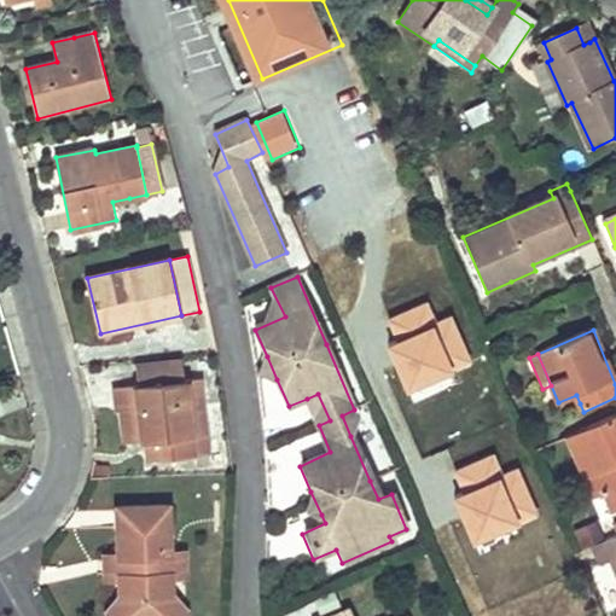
[(185,356),(137,361),(139,385),(187,382),(185,356)]
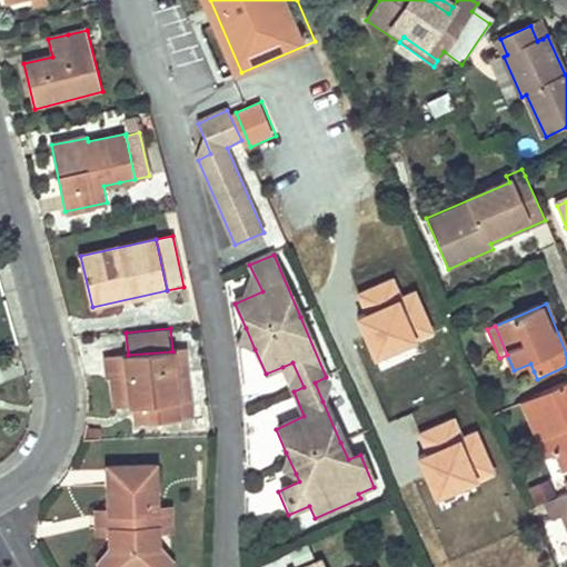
[(240,344),(248,347),(255,349),(246,328),(244,335),(240,344)]
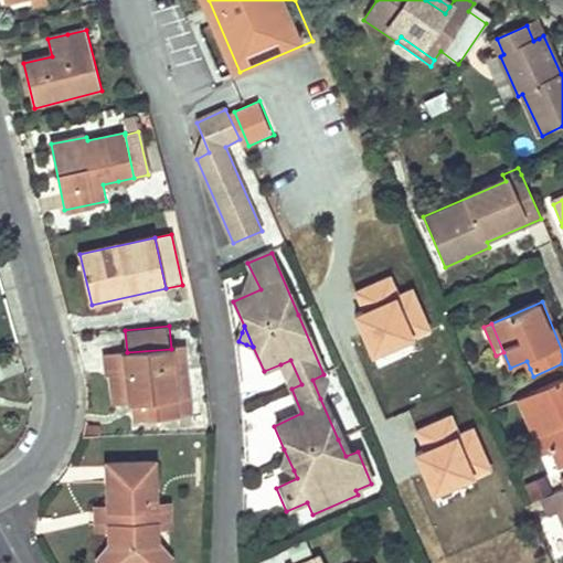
[(186,397),(180,348),(171,349),(176,399),(186,397)]
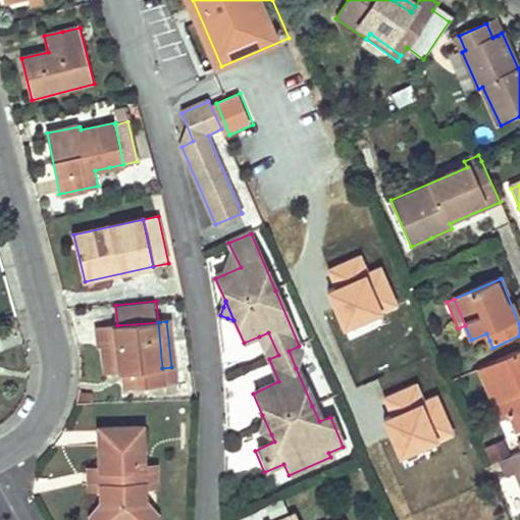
[(158,322),(117,325),(99,327),(100,344),(104,343),(107,373),(119,372),(139,370),(141,388),(177,384),(175,367),(171,367),(162,368),(158,322)]
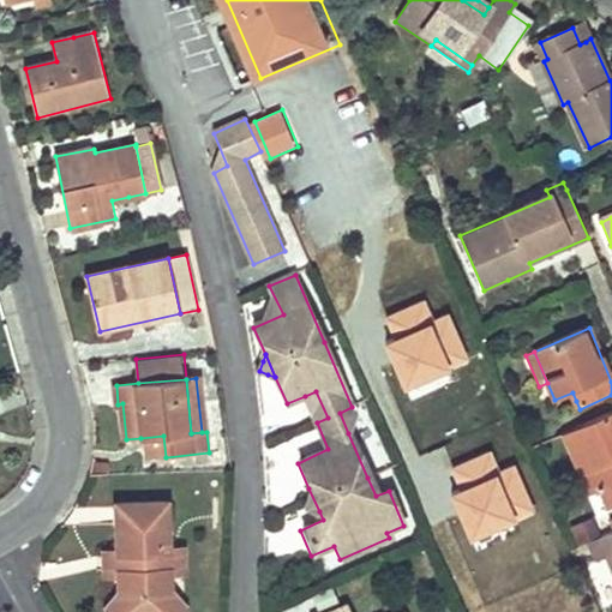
[(328,418),(316,391),(305,396),(317,423),(328,418)]
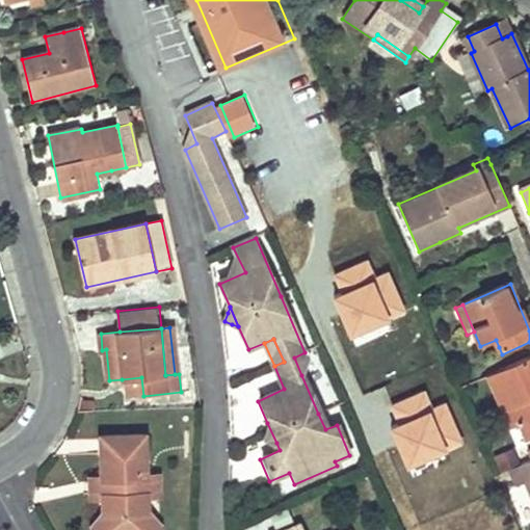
[(301,375),(309,362),(305,352),(294,358),(301,375)]
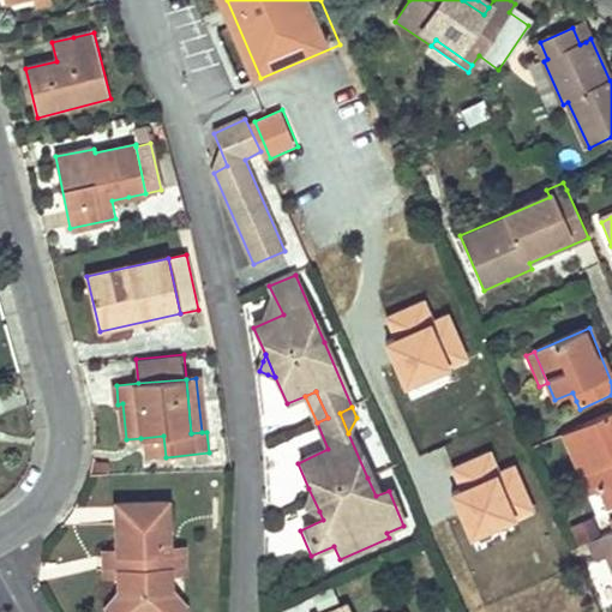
[(611,413),(564,435),(592,495),(603,490),(610,508),(611,507),(611,413)]
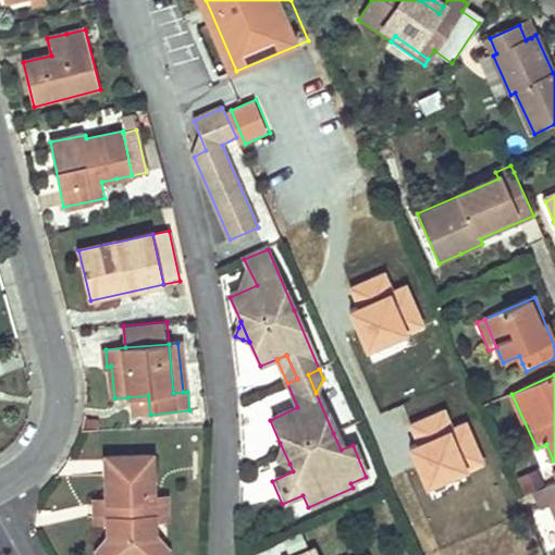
[(148,395),(127,397),(130,416),(150,415),(148,395)]
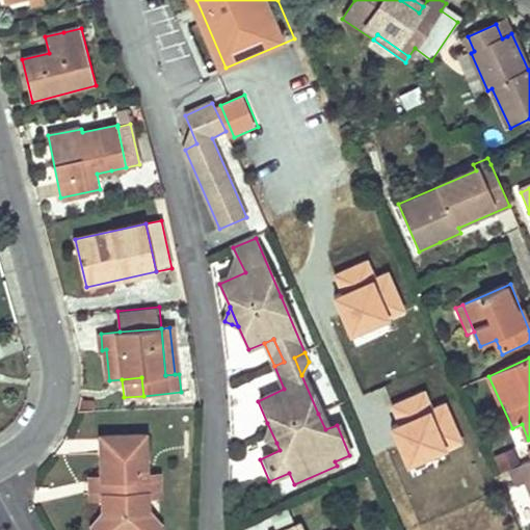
[(78,412),(86,412),(95,411),(95,402),(80,402),(78,412)]
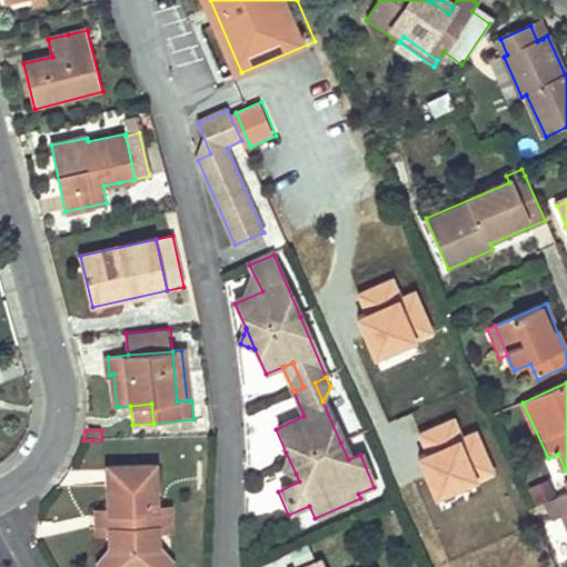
[(296,474),(286,453),(284,461),(280,468),(287,470),(296,474)]
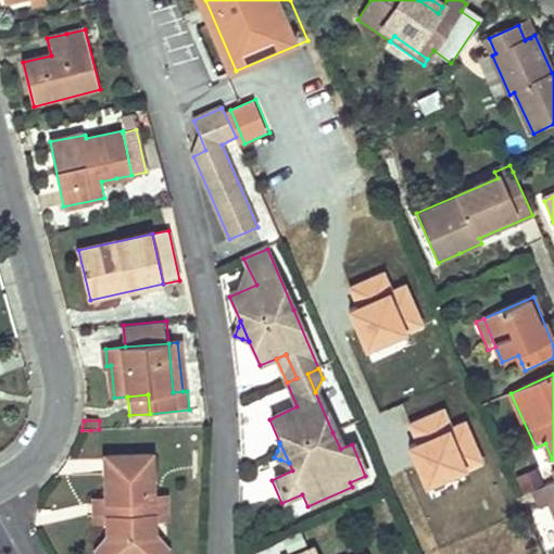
[(153,455),(108,456),(108,498),(109,507),(154,506),(154,493),(153,455)]
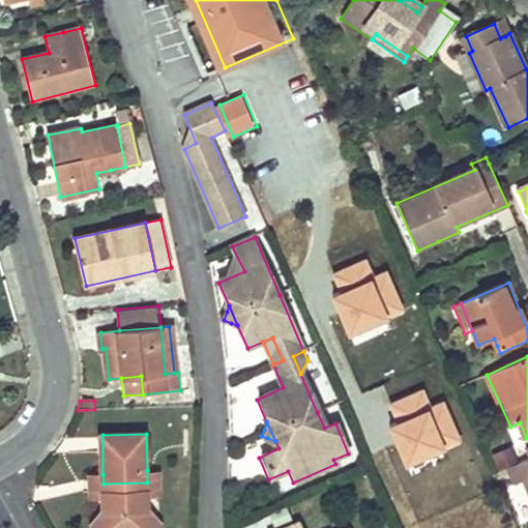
[(527,460),(507,469),(515,485),(526,479),(527,482),(527,460)]
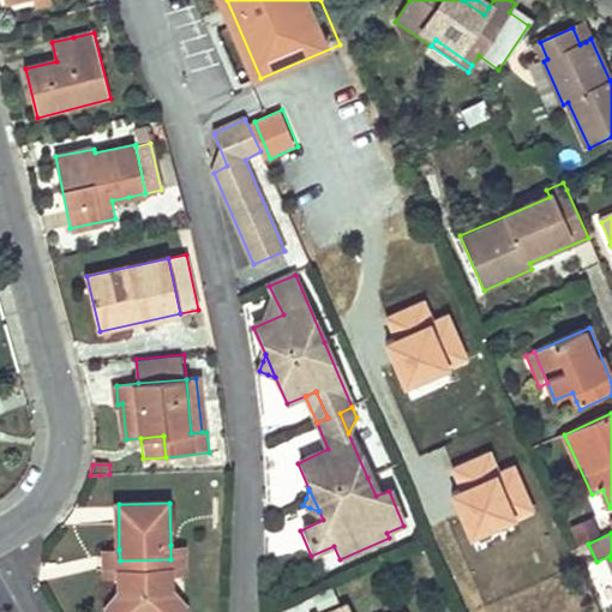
[(185,575),(185,545),(171,545),(171,559),(172,575),(185,575)]
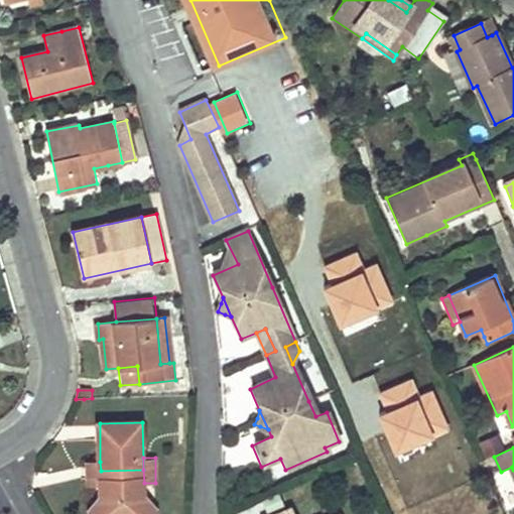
[(101,471),(100,462),(88,462),(89,485),(101,484),(101,471)]
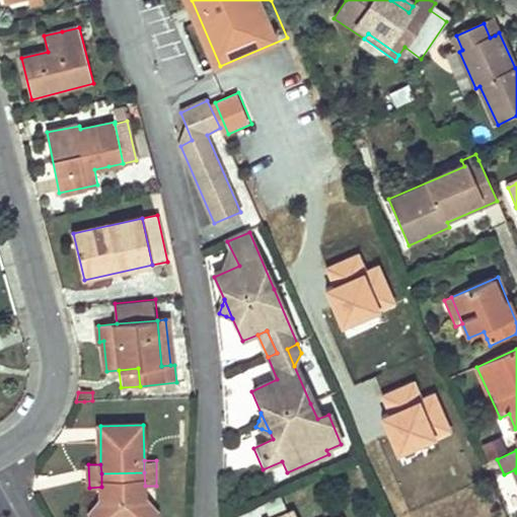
[(101,487),(101,500),(101,516),(145,516),(145,497),(145,486),(144,472),(101,473),(101,487)]
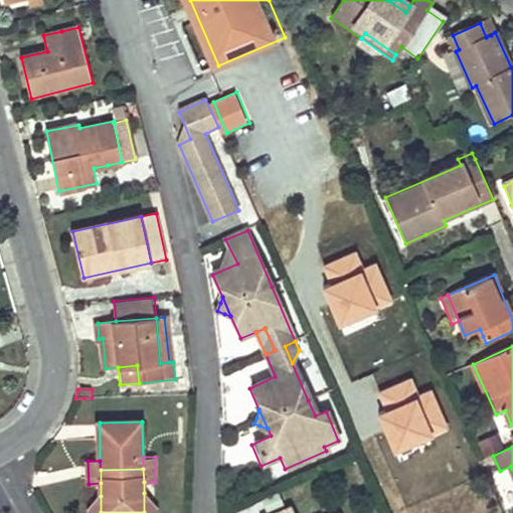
[(156,512),(156,506),(144,493),(144,512),(156,512)]
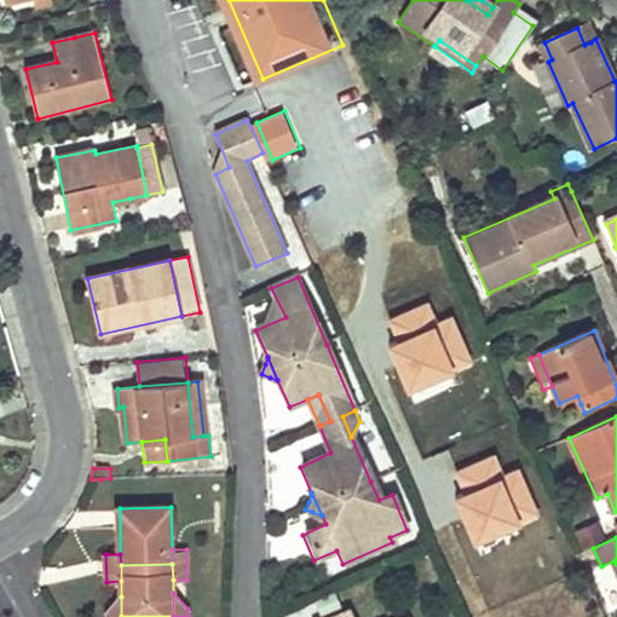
[(121,616),(121,597),(107,610),(107,616),(121,616)]
